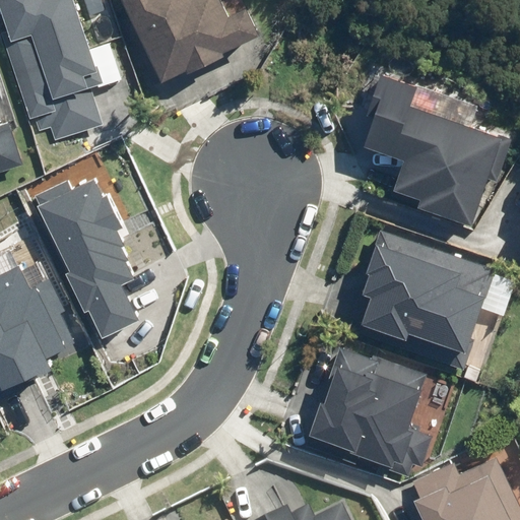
[(0,0),(0,13),(6,33),(1,34),(30,119),(36,118),(40,130),(52,127),(56,140),(102,125),(90,90),(121,80),(109,44),(86,52),(68,0),(0,0)]
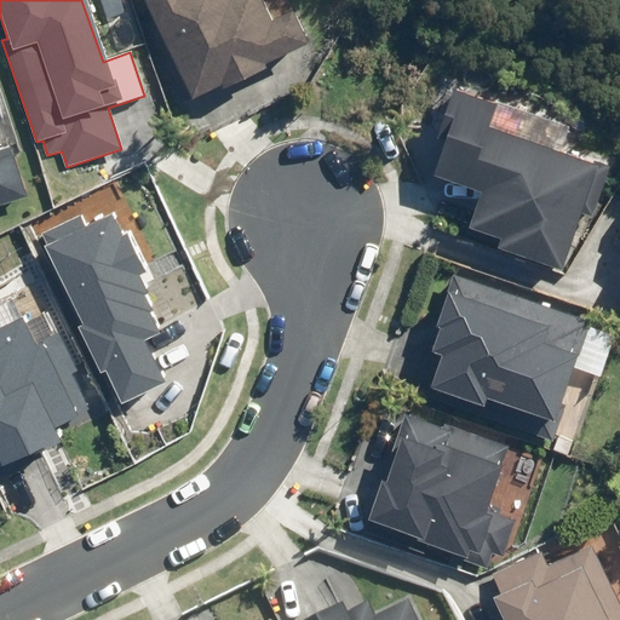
[(291,13),(269,23),(257,0),(142,0),(154,24),(148,27),(183,101),(188,98),(188,99),(219,86),(222,90),(264,70),(263,65),(305,45),(291,13)]
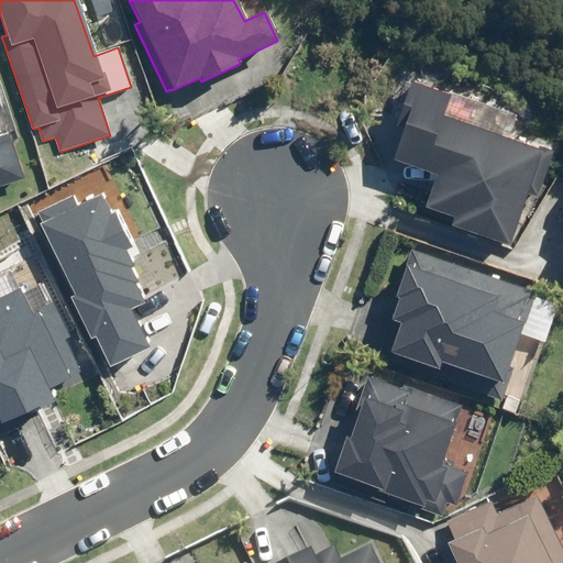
[(451,227),(508,246),(527,194),(537,197),(552,153),(538,147),(537,151),(440,118),(446,98),(408,85),(394,125),(403,129),(392,159),(435,175),(424,207),(454,217),(451,227)]
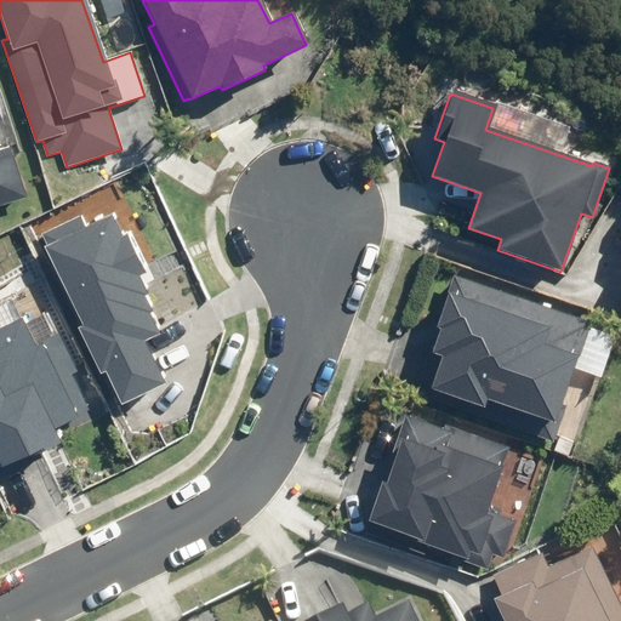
[(0,205),(26,198),(9,147),(0,149),(0,121),(0,123),(0,120),(0,205)]
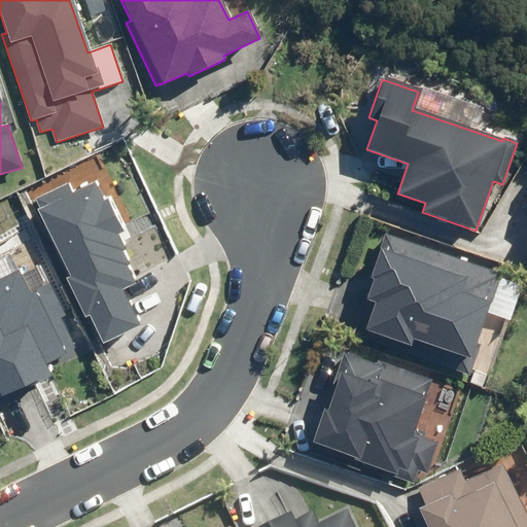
[(90,315),(103,343),(139,325),(121,289),(133,284),(125,267),(128,266),(120,251),(123,250),(115,236),(121,234),(106,202),(101,204),(92,184),(74,192),(69,182),(37,198),(42,207),(38,209),(71,276),(66,278),(85,316),(90,315)]
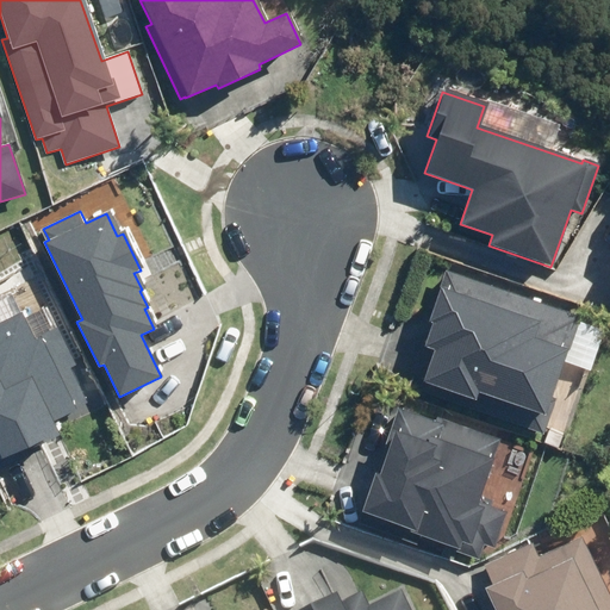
[(577,318),(446,271),(427,322),(431,323),(423,347),(433,350),(418,390),(542,435),(548,419),(541,417),(577,318)]
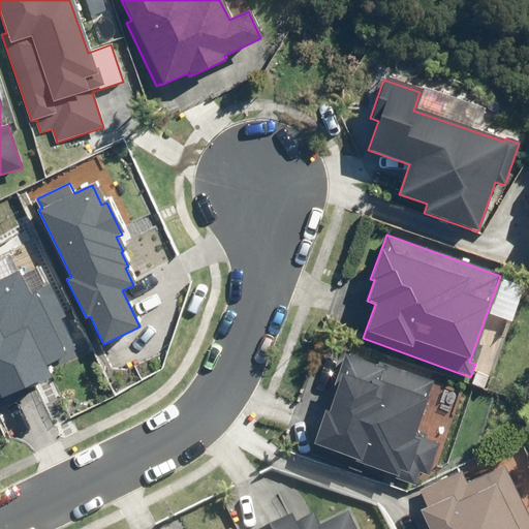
[(0,397),(52,377),(45,365),(64,356),(32,293),(20,273),(0,281),(0,397)]
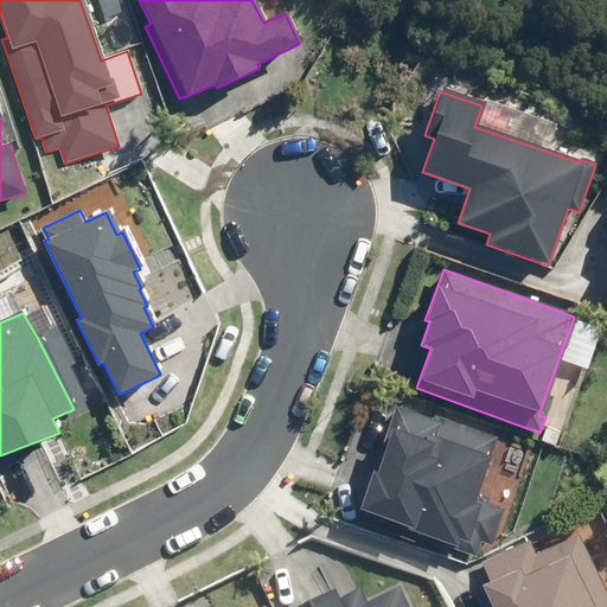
[(360,510),(356,521),(414,542),(417,534),(455,547),(458,540),(467,543),(470,537),(491,544),(504,511),(474,500),(497,439),(434,416),(432,422),(395,408),(381,446),(384,446),(376,470),(372,468),(358,509),(360,510)]
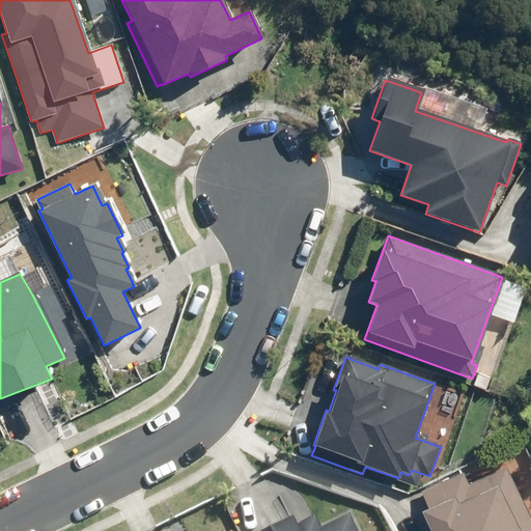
[(530,530),(530,522),(505,467),(469,484),(464,473),(421,493),(429,509),(422,513),(429,530),(530,530)]
